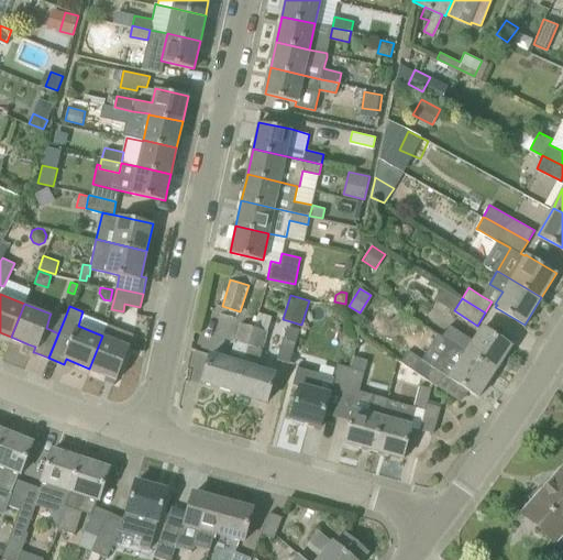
[(254,327),(233,391),(266,402),(274,372),(257,368),(258,362),(268,331),(267,331),(272,316),(257,311),(253,327),(254,327)]
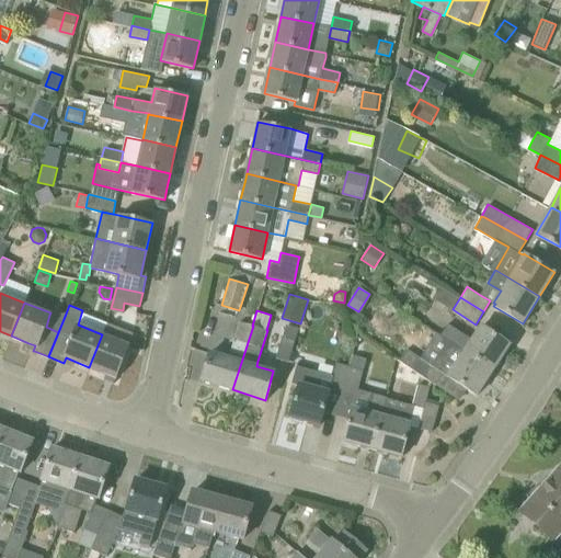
[(202,380),(232,389),(253,326),(239,321),(228,357),(210,352),(202,380)]
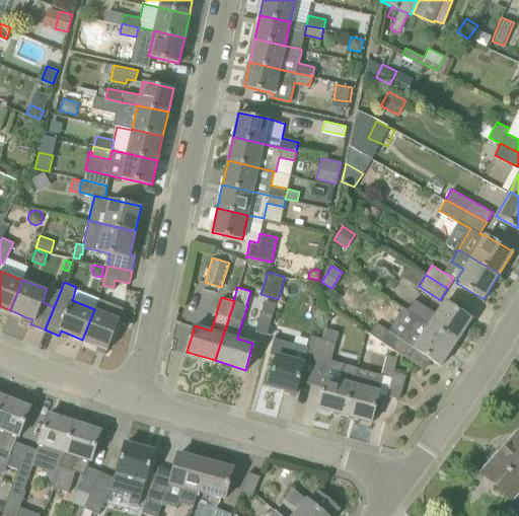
[(94,309),(82,340),(107,349),(120,319),(119,319),(124,307),(98,298),(94,309)]
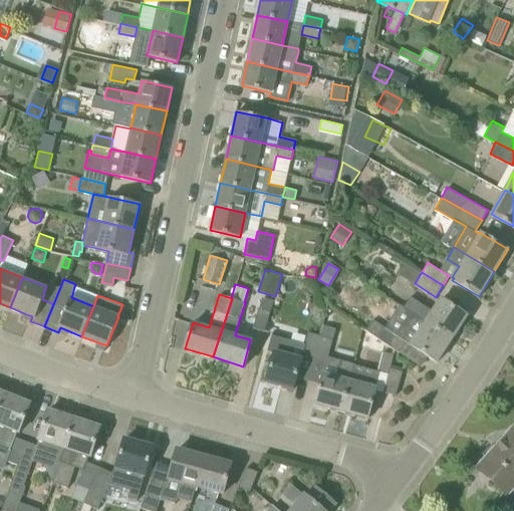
[(252,326),(264,330),(274,300),(262,296),(252,326)]
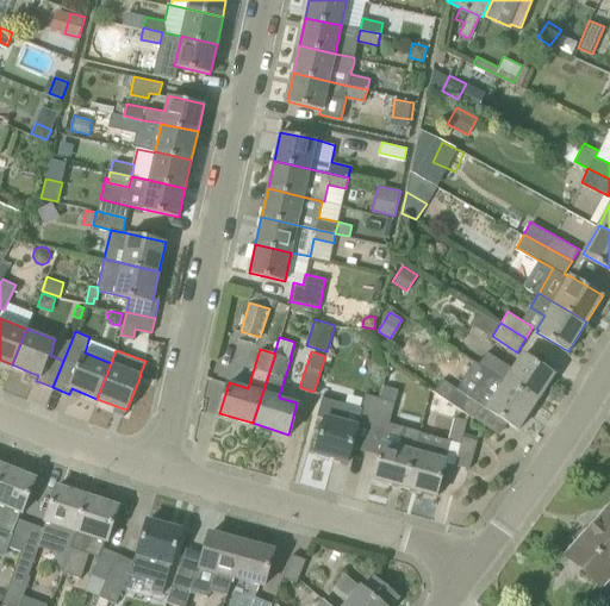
[(486,351),(478,363),(489,370),(536,401),(554,374),(524,354),(514,369),(486,351)]
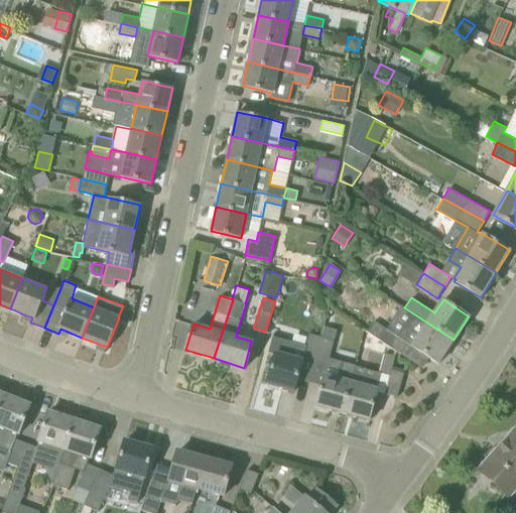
[(374,321),(367,331),(395,349),(400,353),(407,343),(429,357),(438,363),(450,345),(454,340),(422,318),(413,313),(398,336),(386,329),(374,321)]
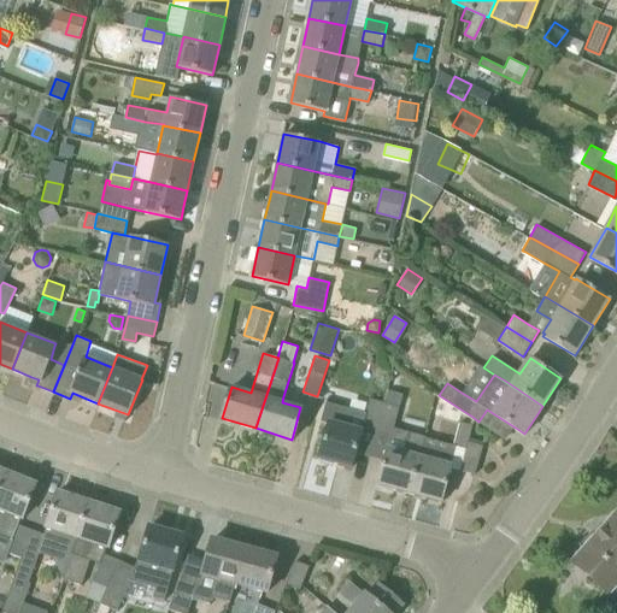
[(472,417),(439,395),(435,394),(430,411),(460,420),(454,444),(457,446),(465,447),(466,440),(472,417)]
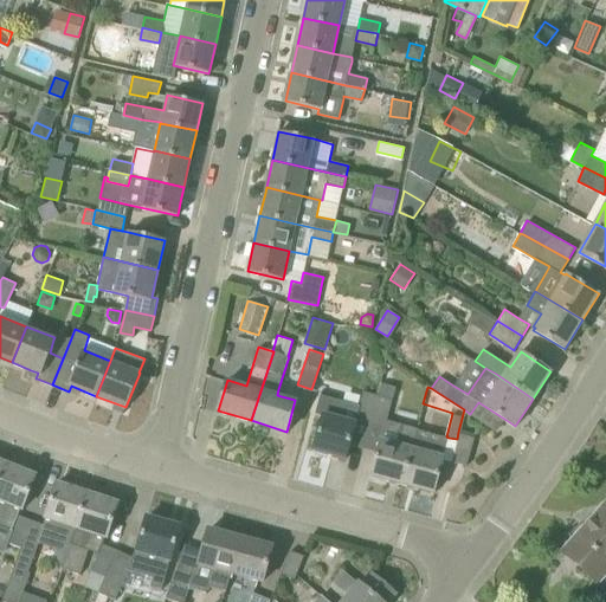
[(345,458),(355,422),(356,418),(369,422),(378,395),(362,390),(359,406),(320,394),(315,410),(323,414),(313,450),(345,458)]
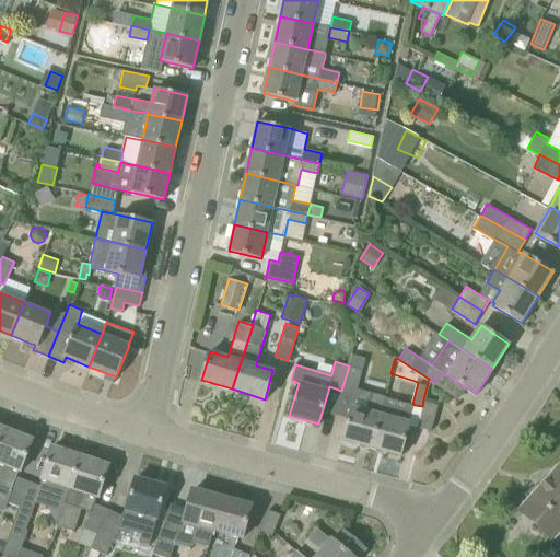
[(349,366),(341,391),(354,395),(357,387),(362,369),(349,366)]
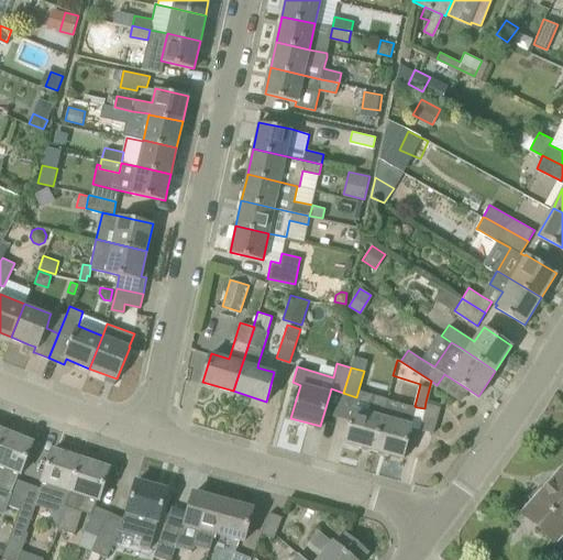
[(373,394),(367,413),(353,409),(344,441),(373,450),(385,406),(387,397),(373,394)]
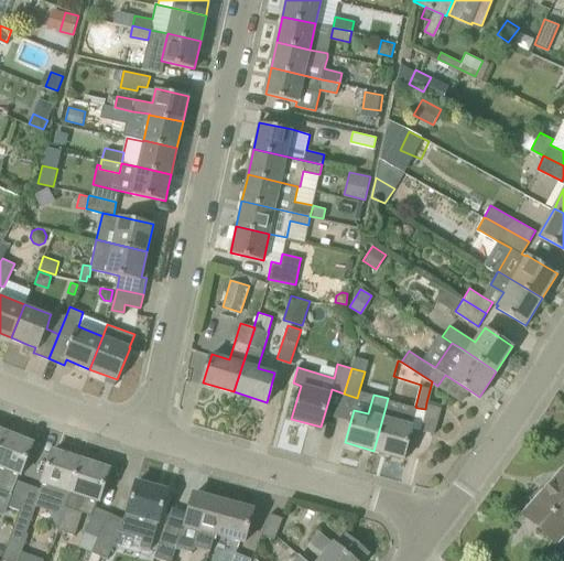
[(434,432),(442,407),(426,402),(425,409),(418,408),(415,414),(412,427),(434,432)]
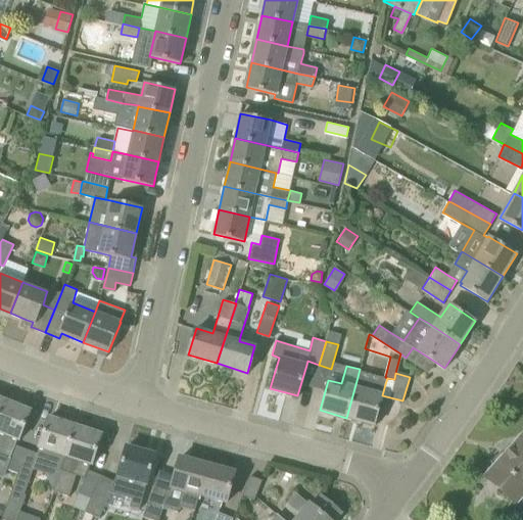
[(358,377),(346,418),(374,425),(382,395),(385,384),(358,377)]
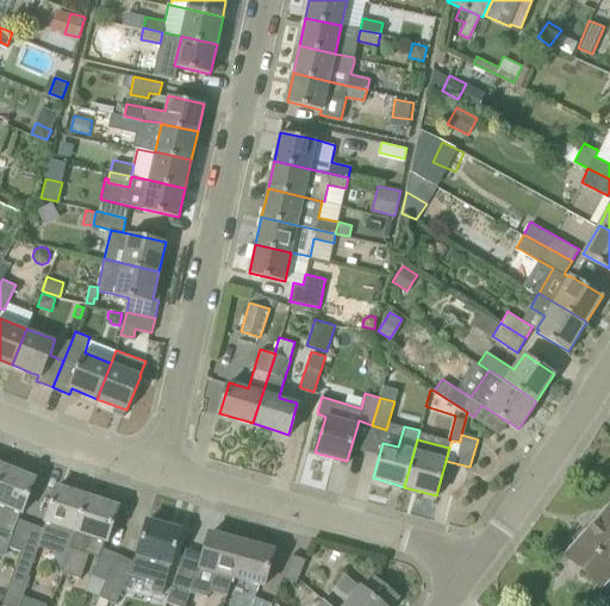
[(0,529),(11,533),(7,544),(20,550),(31,523),(17,517),(19,512),(22,513),(36,478),(31,476),(16,470),(5,466),(0,478),(0,529)]
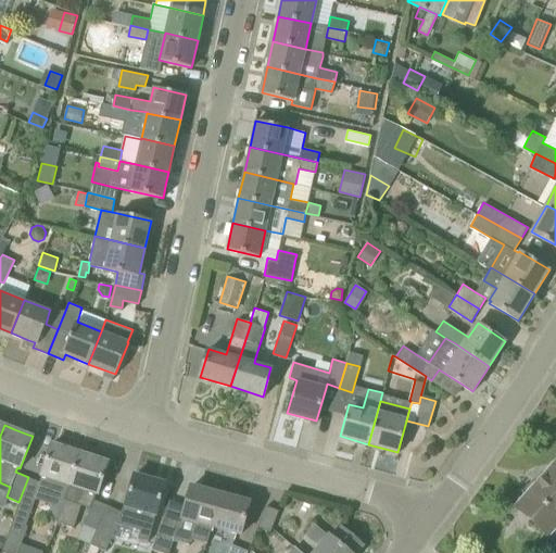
[(2,550),(11,552),(16,552),(27,526),(25,525),(36,495),(37,492),(63,501),(79,452),(51,443),(40,476),(42,476),(40,480),(28,477),(19,502),(5,538),(7,538),(2,550)]
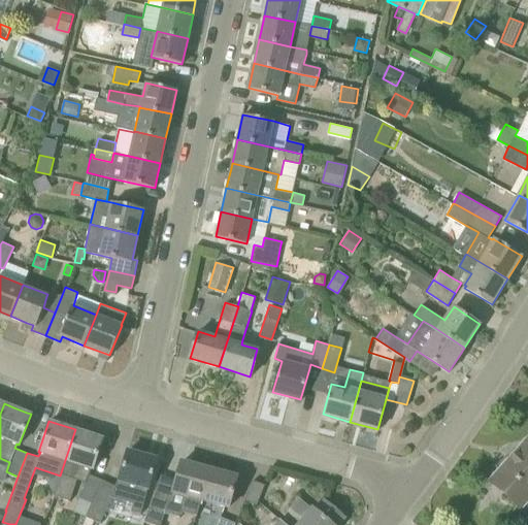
[(59,479),(55,495),(60,497),(69,500),(76,479),(73,478),(77,464),(91,468),(93,469),(102,438),(75,429),(60,476),(59,478),(59,479)]
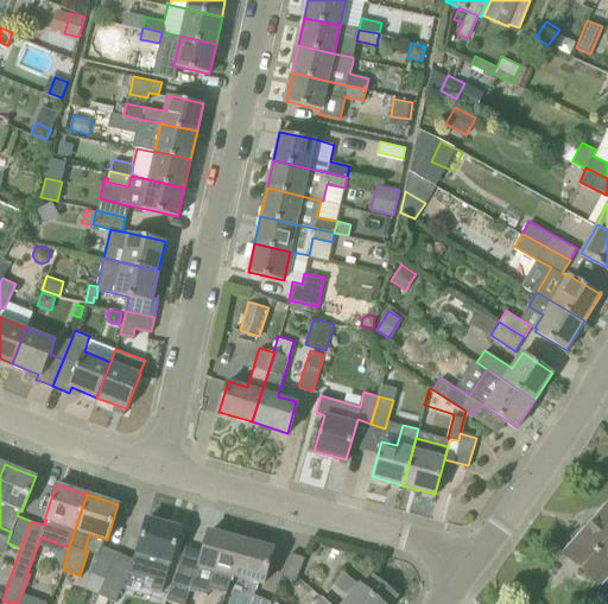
[(565,552),(596,580),(600,583),(607,572),(607,507),(606,507),(565,552)]
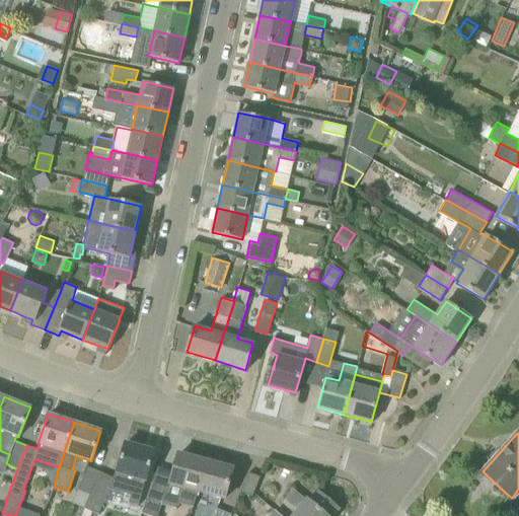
[(140,498),(152,458),(154,450),(125,442),(118,470),(116,470),(113,477),(99,471),(90,494),(80,515),(87,515),(90,510),(98,514),(109,488),(117,490),(128,494),(131,495),(129,502),(139,504),(140,498)]
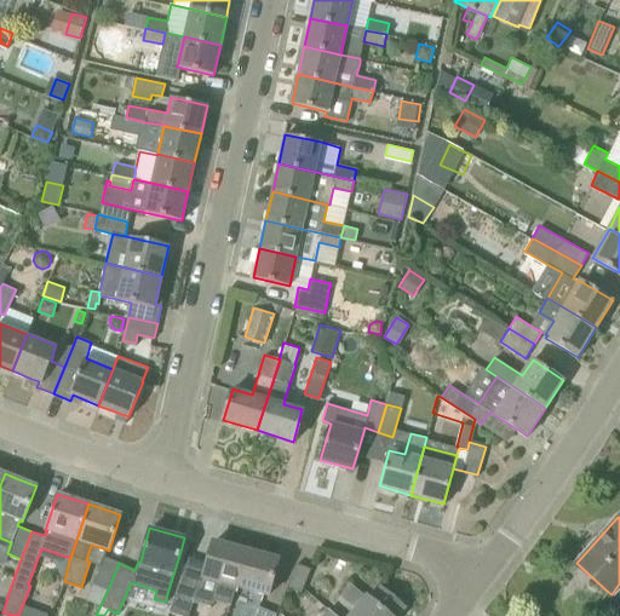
[(204,576),(196,587),(214,593),(213,599),(229,604),(231,604),(236,586),(246,551),(213,541),(204,576)]
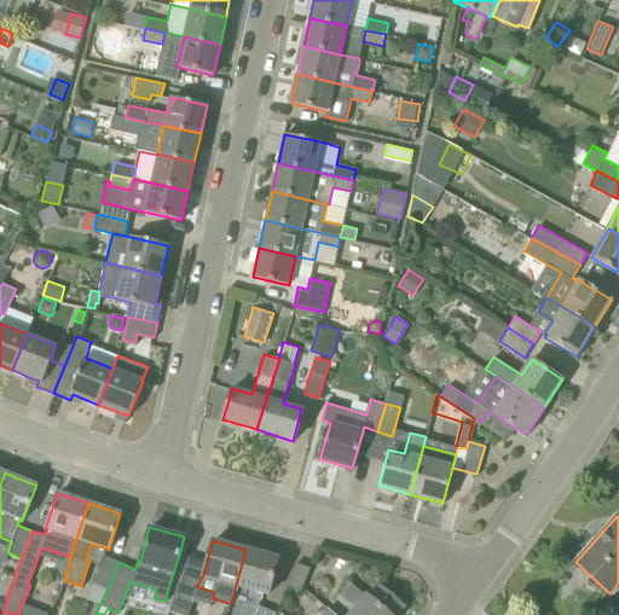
[(246,550),(236,585),(268,593),(268,590),(278,558),(246,550)]
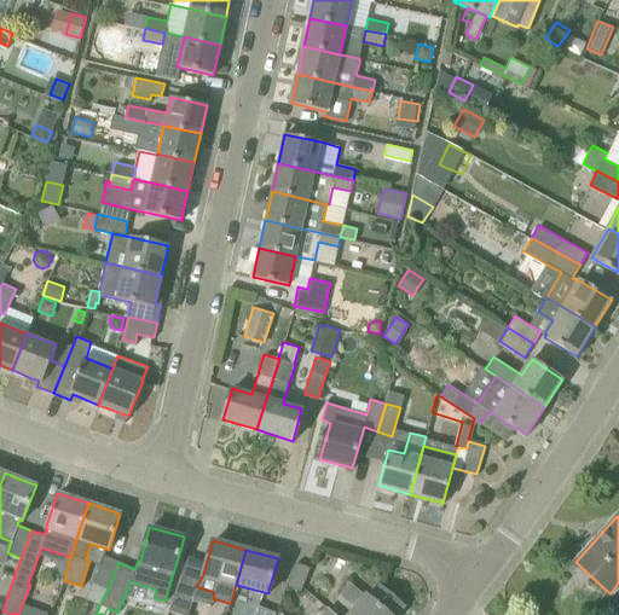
[(100,563),(93,582),(106,587),(108,589),(119,562),(104,557),(103,556),(100,563)]
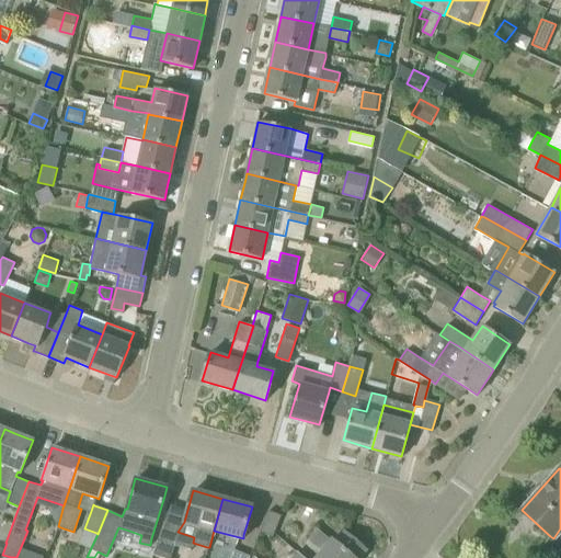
[(268,510),(260,532),(272,536),(281,514),(268,510)]
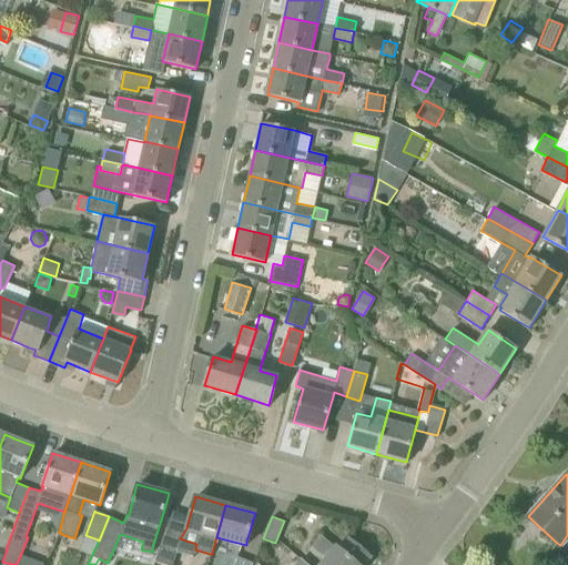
[(326,558),(321,564),(362,564),(371,556),(350,538),(341,548),(322,533),(311,545),(326,558)]
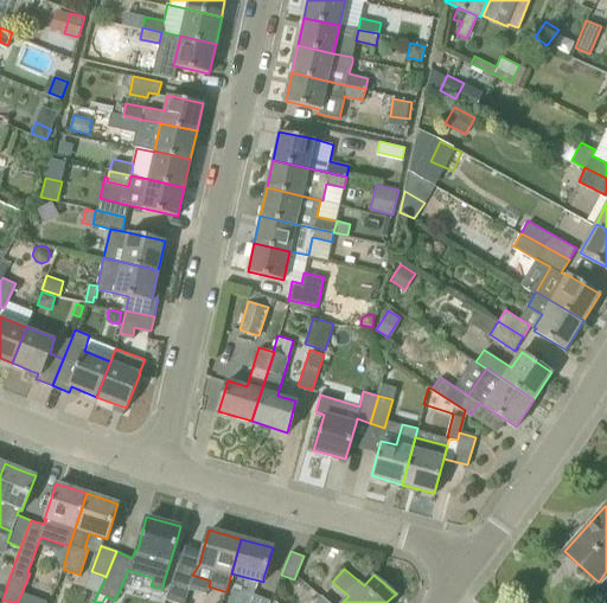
[(189,588),(192,575),(174,570),(166,598),(180,602),(184,602),(189,589),(189,588)]
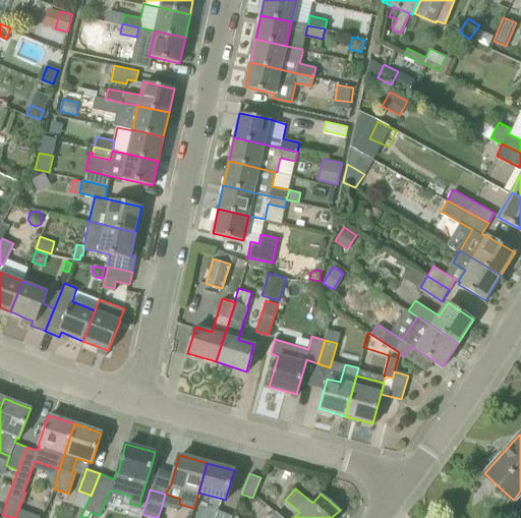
[(40,517),(41,516),(20,508),(16,517),(40,517)]
